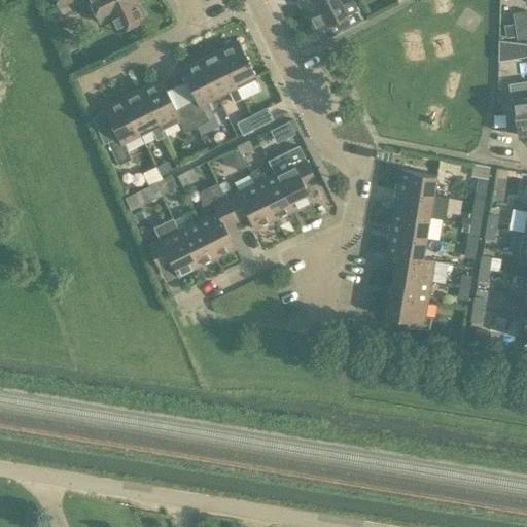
[(53,0),(57,9),(73,0),(53,0)]
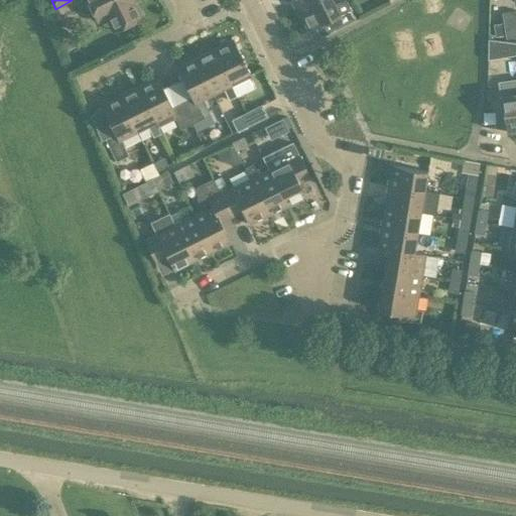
[(134,3),(135,2),(134,0),(87,0),(98,21),(105,18),(112,32),(141,17),(134,3)]
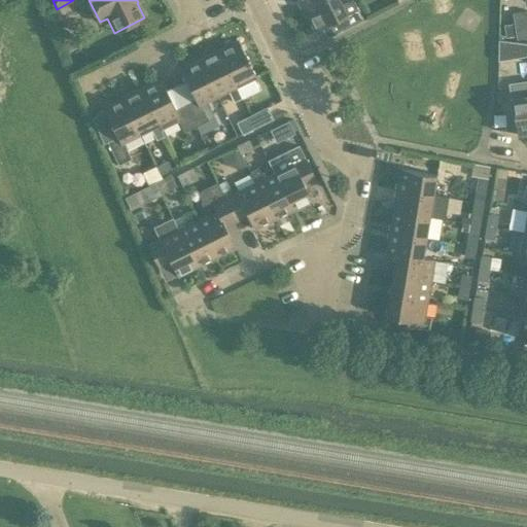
[(299,0),(303,8),(319,0),(299,0)]
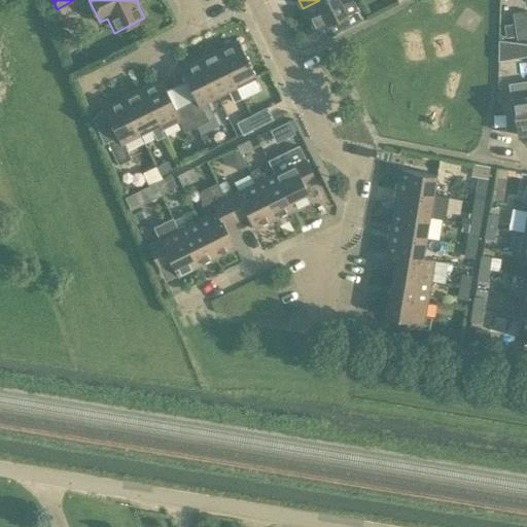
[(331,36),(349,27),(362,21),(352,0),(351,0),(342,4),(339,0),(319,0),(303,8),(314,32),(326,26),(331,36)]
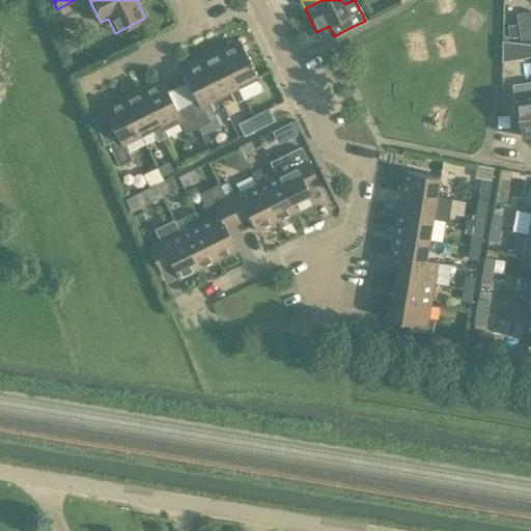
[(530,10),(516,14),(521,40),(530,38),(530,10)]
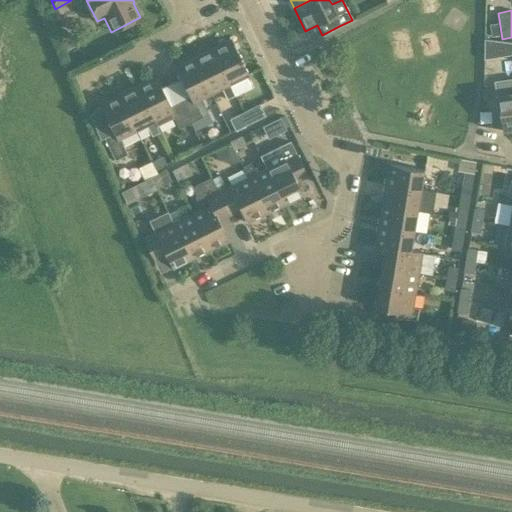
[(501,37),(499,26),(490,27),(492,38),(501,37)]
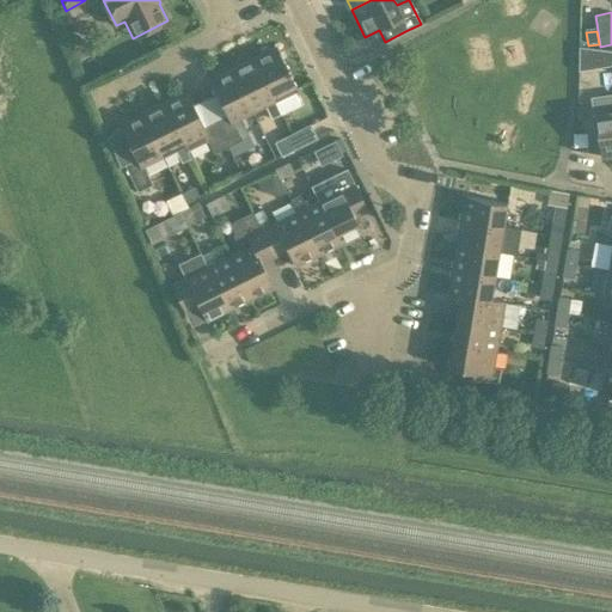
[(255,56),(282,112),(298,105),(299,102),(293,90),(298,89),(276,46),(255,56)]
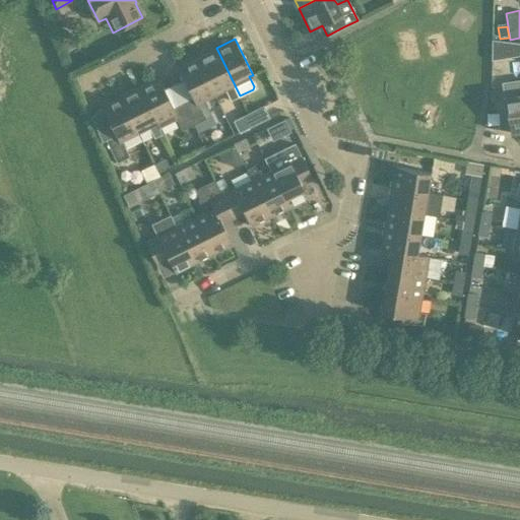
[(519,55),(519,43),(493,40),(493,59),(519,55)]
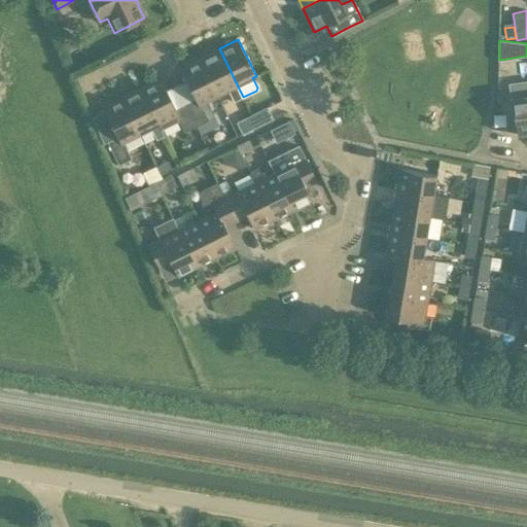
[(233,102),(243,97),(219,48),(201,58),(218,95),(227,90),(233,102)]
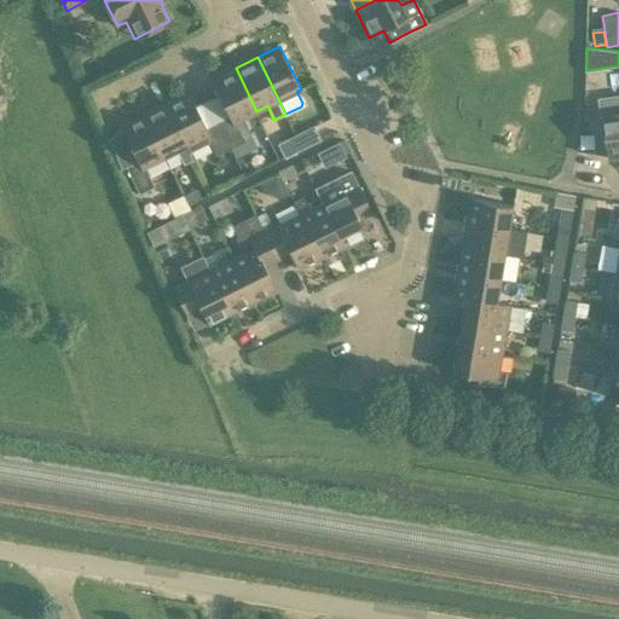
[(256,111),(236,68),(213,79),(219,93),(207,99),(231,148),(252,138),(242,117),(256,111)]
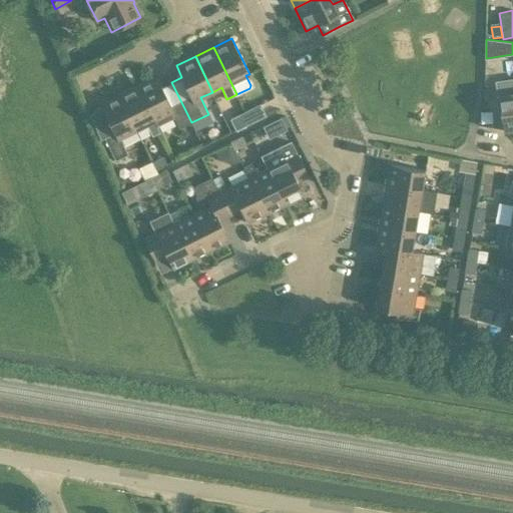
[(137,83),(154,119),(170,112),(178,129),(191,122),(171,82),(162,87),(156,75),(137,83)]
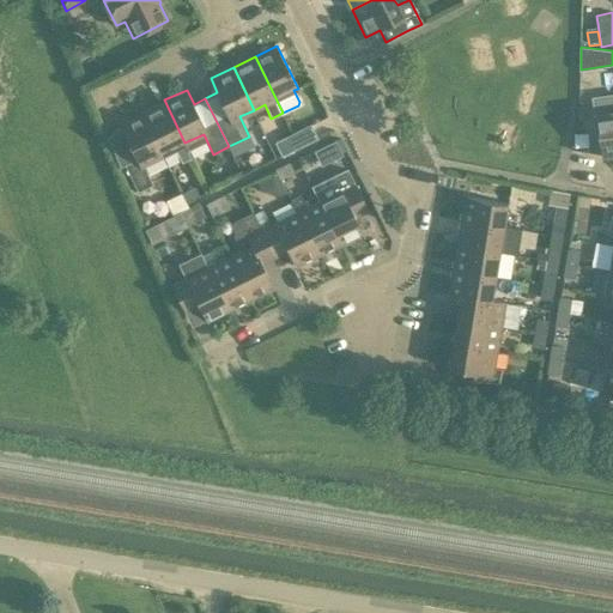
[(612,93),(593,97),(598,127),(600,127),(604,156),(612,155),(612,93)]
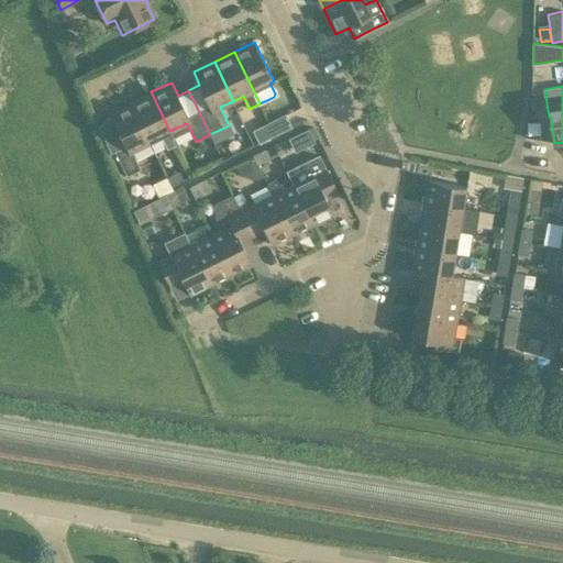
[(130,102),(150,141),(161,135),(167,150),(175,145),(168,132),(169,131),(151,91),(130,102)]
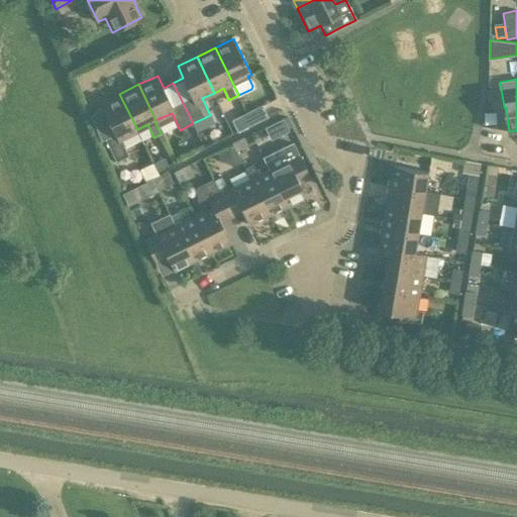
[(119,138),(137,129),(119,94),(101,103),(102,105),(90,115),(101,141),(105,139),(116,162),(128,154),(119,138)]
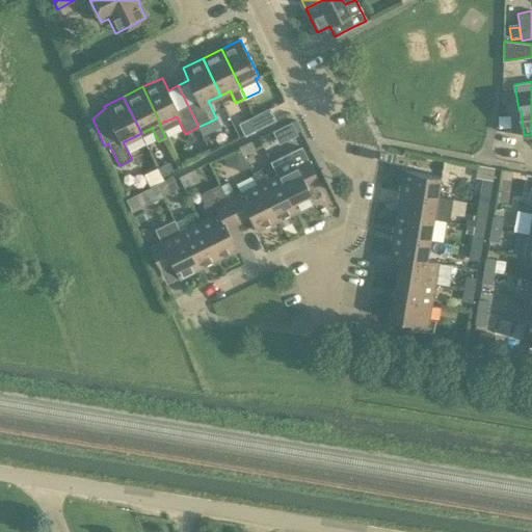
[(246,120),(253,131),(275,121),(269,108),(246,120)]
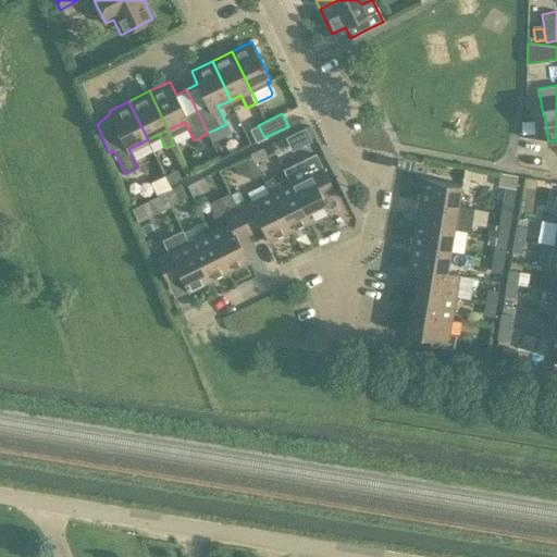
[(264,137),(258,125),(249,130),(255,141),(264,137)]
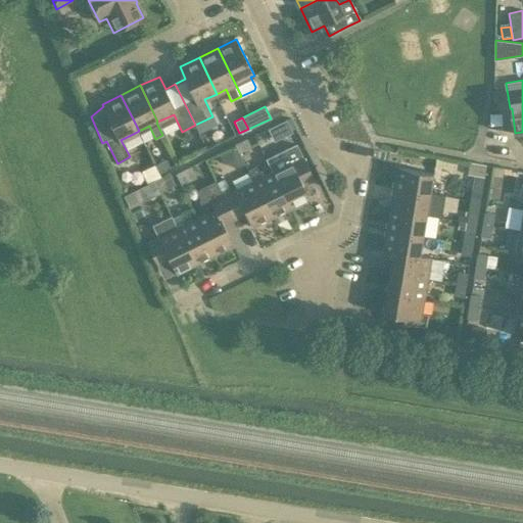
[(286,120),(291,131),(294,129),(289,119),(286,120)]
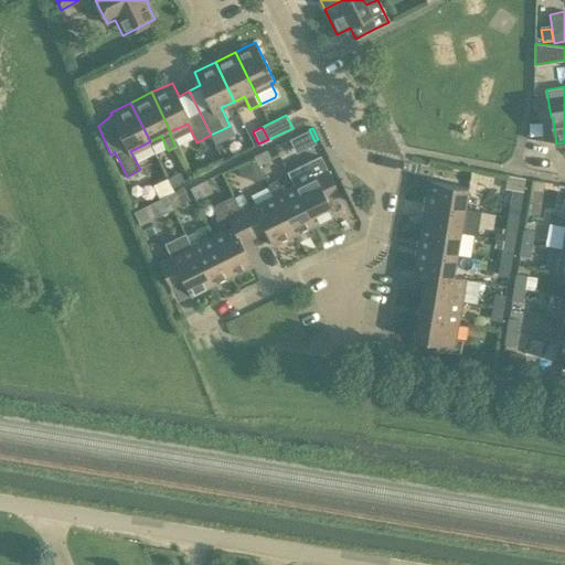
[(257,166),(258,166),(270,159),(265,149),(253,156),(257,166)]
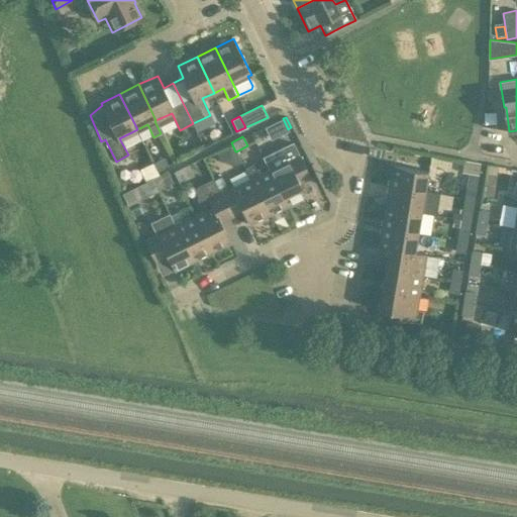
[(269,170),(287,207),(305,198),(299,185),(310,179),(298,156),(292,142),(263,158),(269,170)]
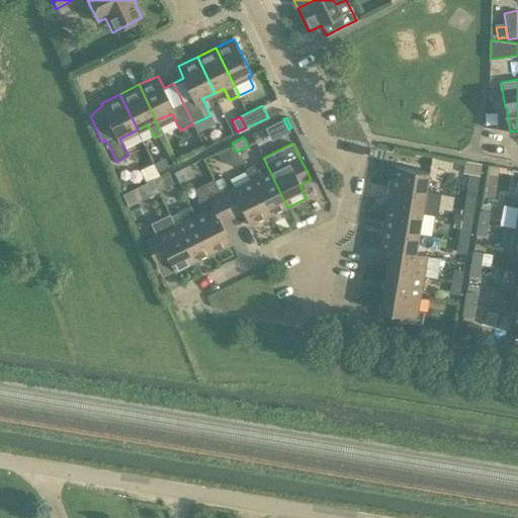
[(164,158),(154,163),(158,171),(168,166),(164,158)]
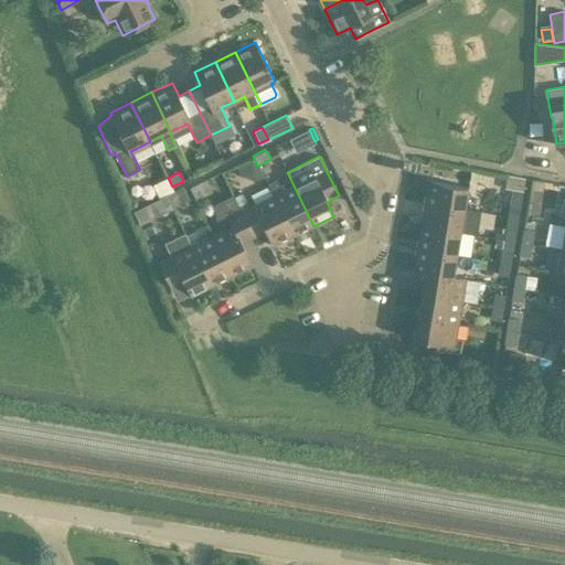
[(313,226),(294,185),(281,192),(276,180),(267,184),(273,196),(274,195),(294,236),(313,226)]
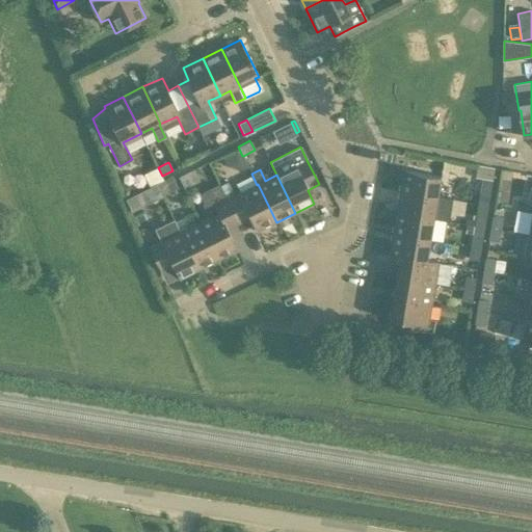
[(404,170),(401,191),(439,197),(443,177),(404,170)]
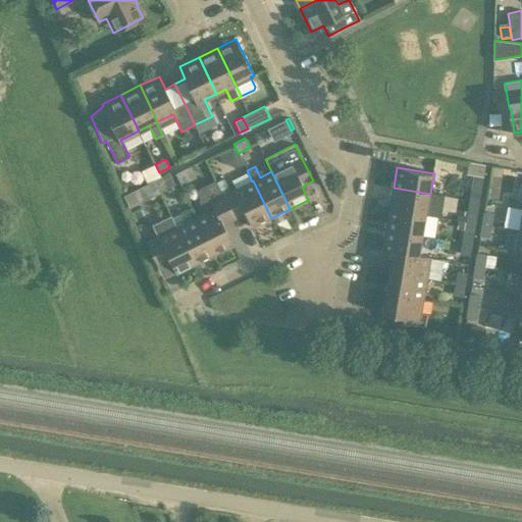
[(152,180),(158,193),(174,185),(168,172),(159,176),(152,180)]
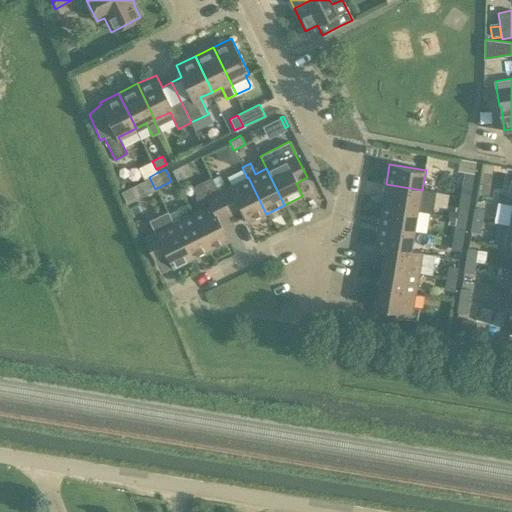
[(460,197),(470,199),(474,173),(465,172),(460,197)]
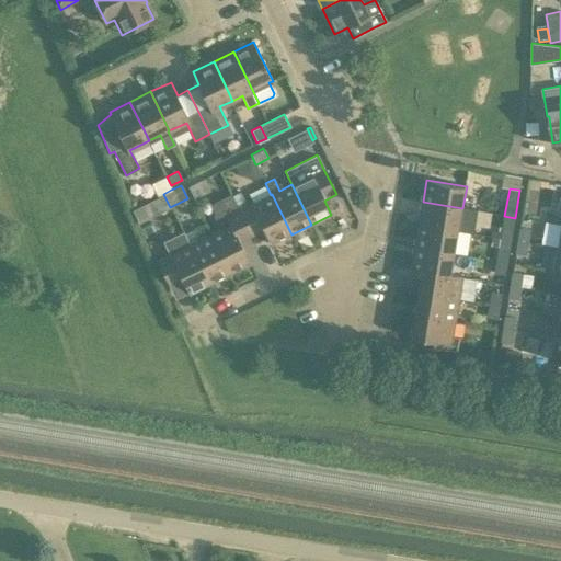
[(239,191),(231,195),(238,209),(247,205),(239,191)]
